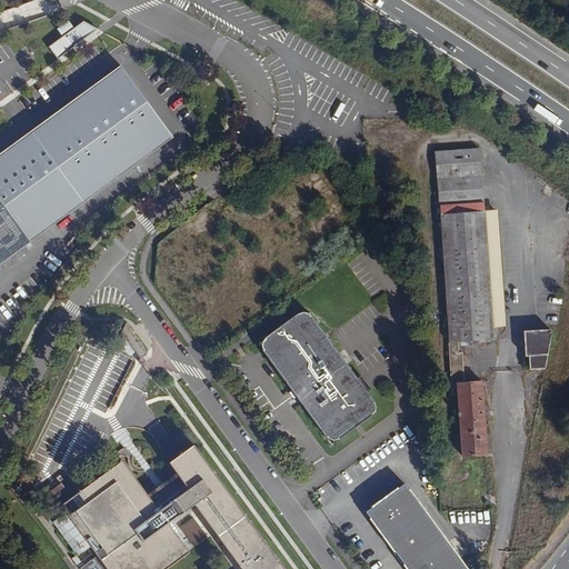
[(65,35),(76,27),(71,19),(60,27),(65,35)]
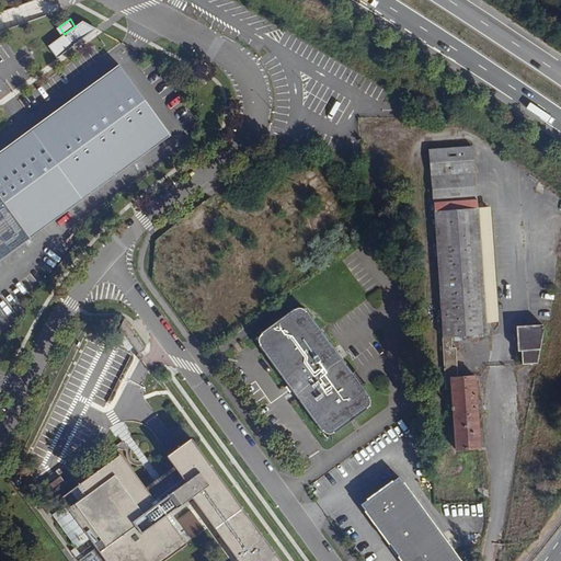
[(118,64),(0,150),(0,259),(170,135),(118,64)]
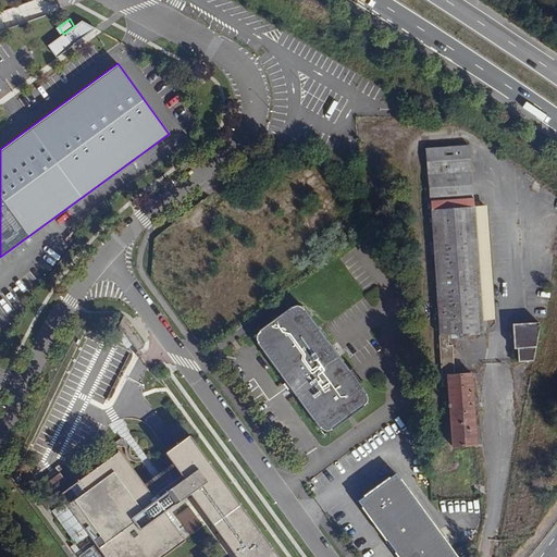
[(465,207),(460,161),(418,164),(422,211),(465,207)]
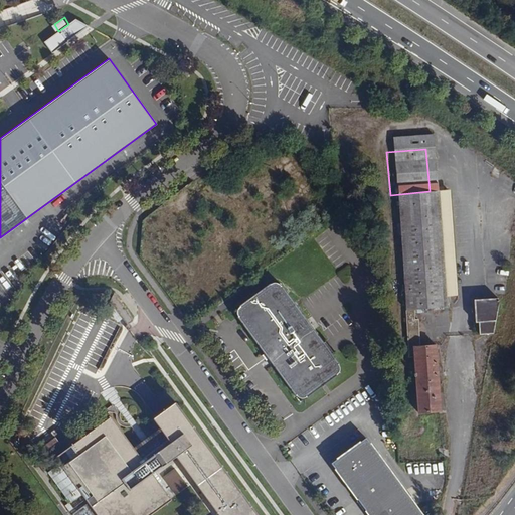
[(431,200),(390,203),(403,350),(406,349),(410,410),(433,408),(427,348),(414,349),(413,326),(407,326),(406,313),(440,310),(431,200)]
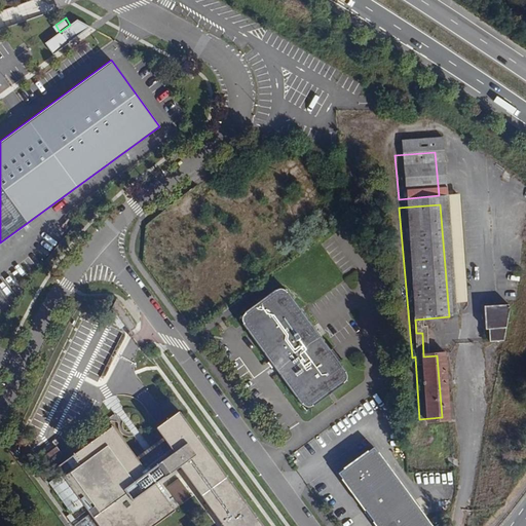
[(180,226),(183,230),(194,222),(191,218),(180,226)]
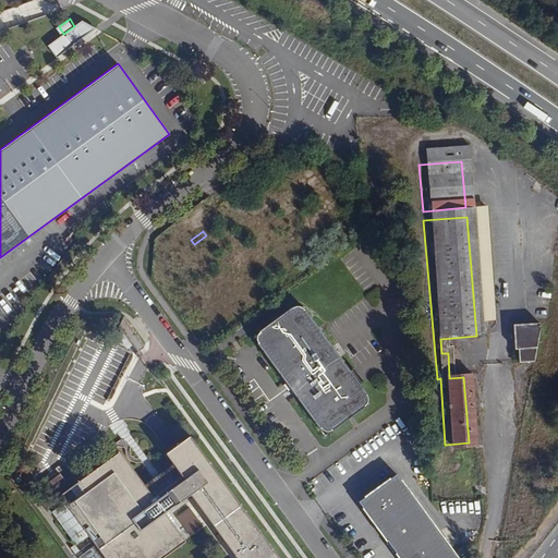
[(299,303),(252,338),(265,355),(273,367),(324,437),(371,403),(299,303)]
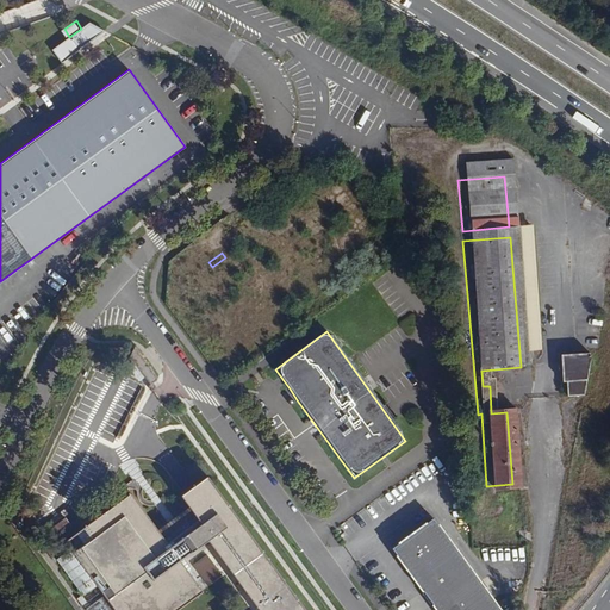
[(147,380),(148,381),(147,386),(148,387),(150,388),(154,386),(154,385),(155,383),(159,379),(134,347),(131,359),(147,380)]
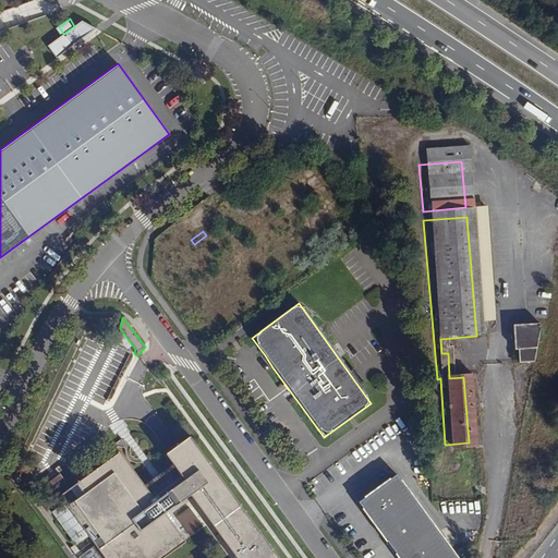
[(523,360),(529,327),(514,329),(507,329),(508,361),(523,360)]
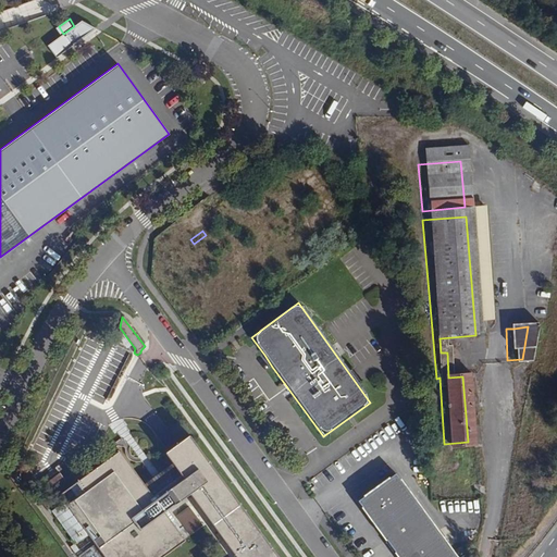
[(268,370),(272,367),(264,355),(260,358),(268,370)]
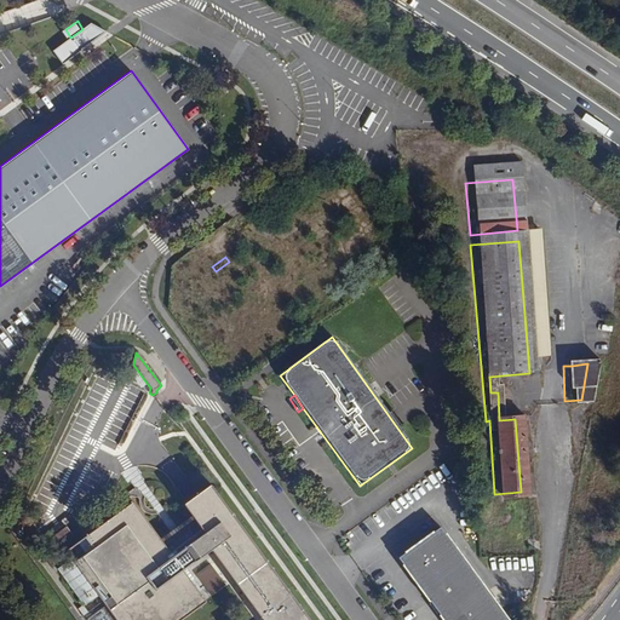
[(309,619),(208,484),(183,504),(191,516),(211,551),(260,619),(309,619)]
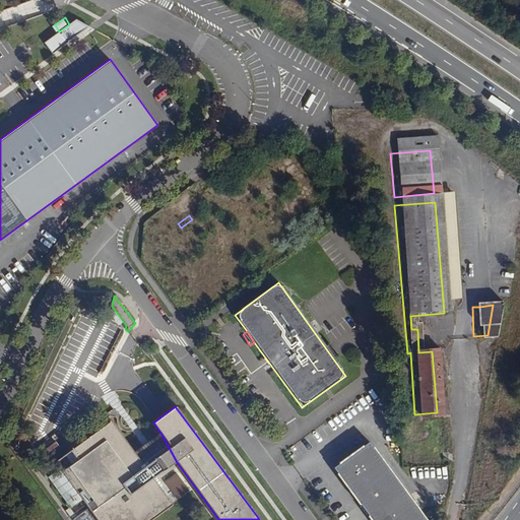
[(110,421),(70,451),(77,460),(65,469),(77,486),(74,490),(82,501),(88,509),(96,519),(149,519),(171,504),(152,479),(133,453),(110,421)]
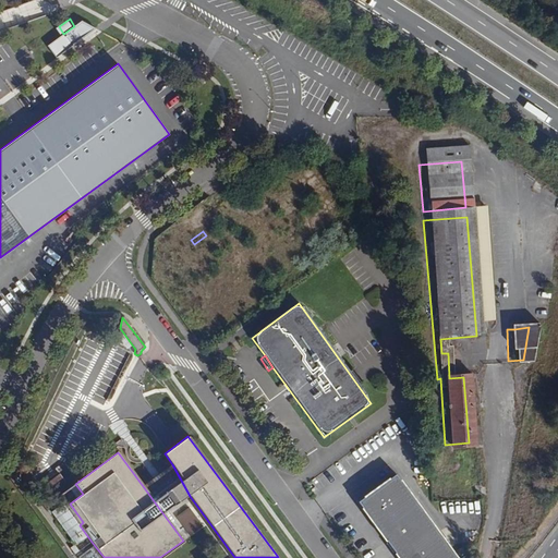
[(190,496),(172,464),(156,476),(143,486),(164,514),(190,496)]
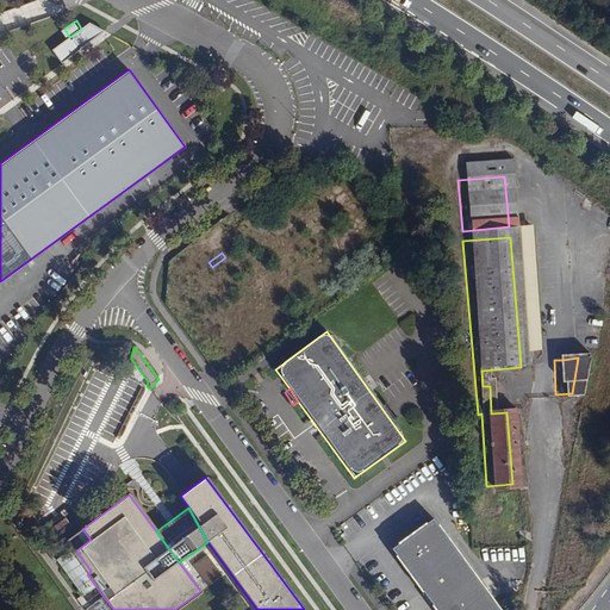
[(435,609),(499,609),(433,521),(391,552),(435,609)]
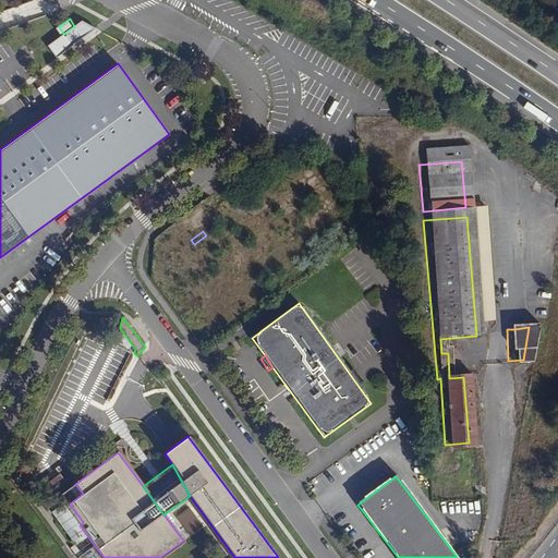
[(62,493),(67,500),(70,504),(83,494),(75,484),(62,493)]
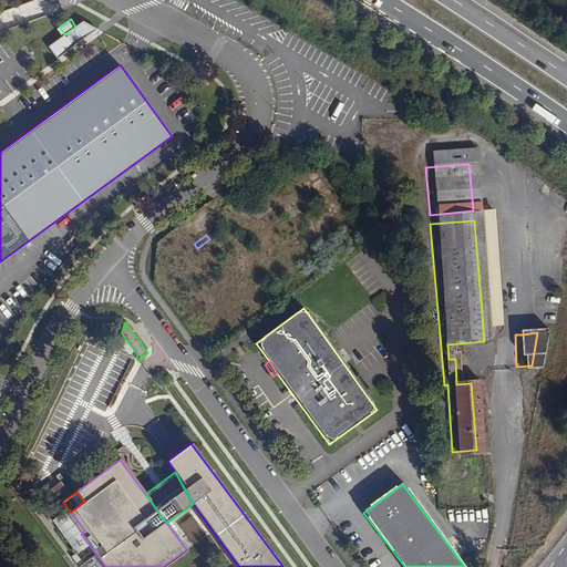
[(71,512),(68,508),(51,521),(76,554),(90,546),(81,534),(84,531),(71,512)]
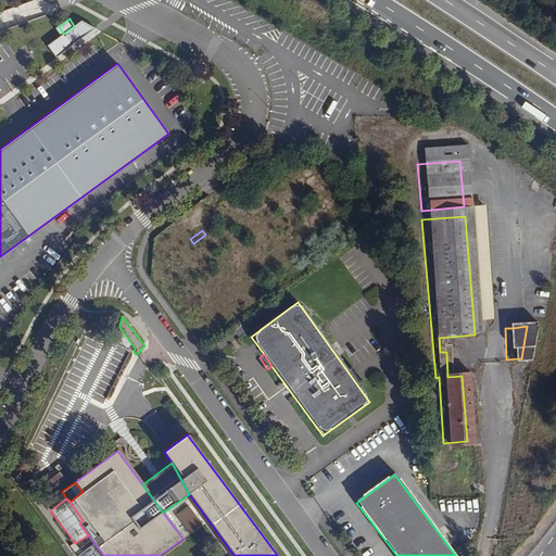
[(88,535),(75,543),(70,547),(75,555),(103,555),(95,544),(88,535)]
